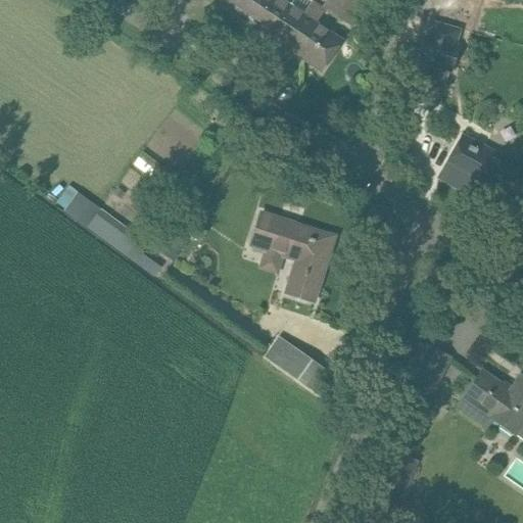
[(254,28),(272,0),(228,0),(223,7),(254,28)]
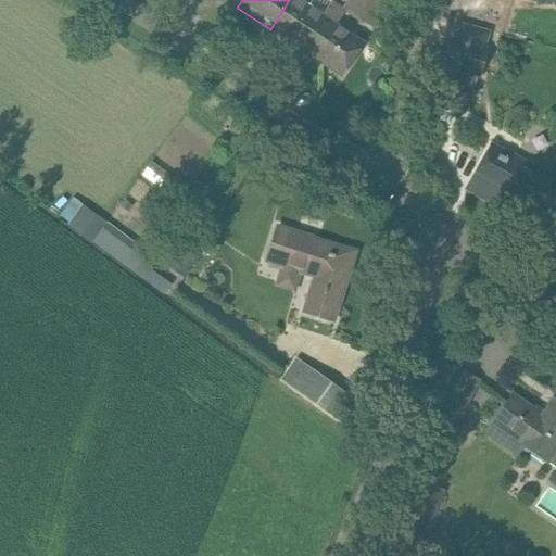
[(289,0),(270,29),(301,50),(323,17),(303,4),(305,0),(289,0)]
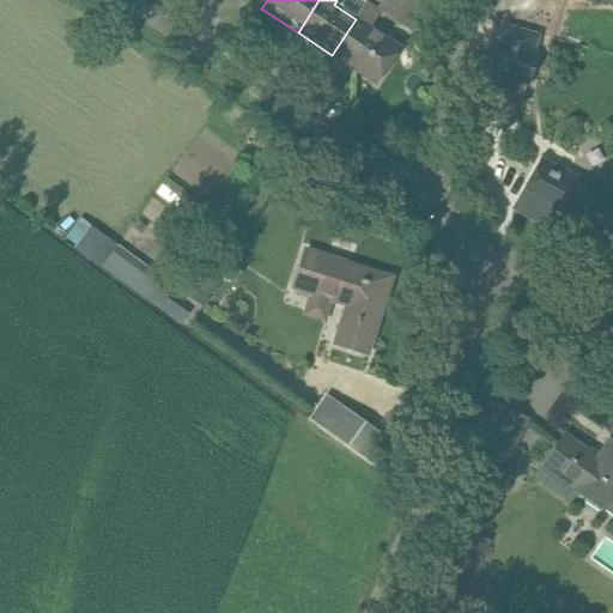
[(356,19),(332,55),(376,85),(400,49),(369,28),(378,13),(365,4),(356,19)]
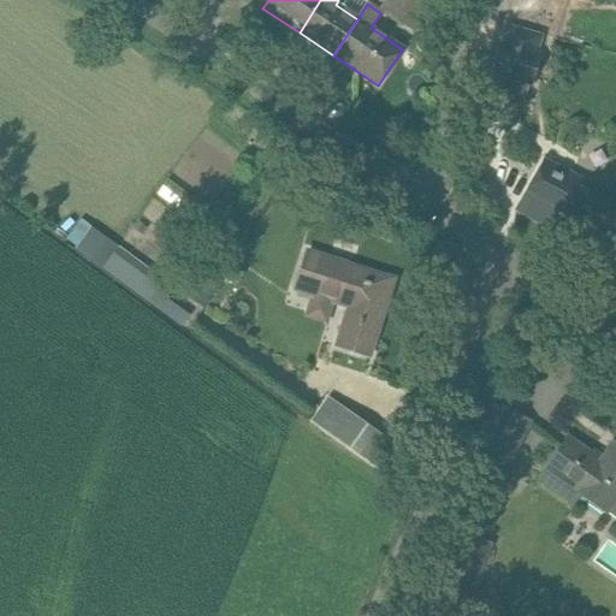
[(499,45),(491,75),(499,77),(496,92),(520,98),(523,83),(532,86),(540,55),(535,54),(542,33),(511,24),(505,46),(499,45)]
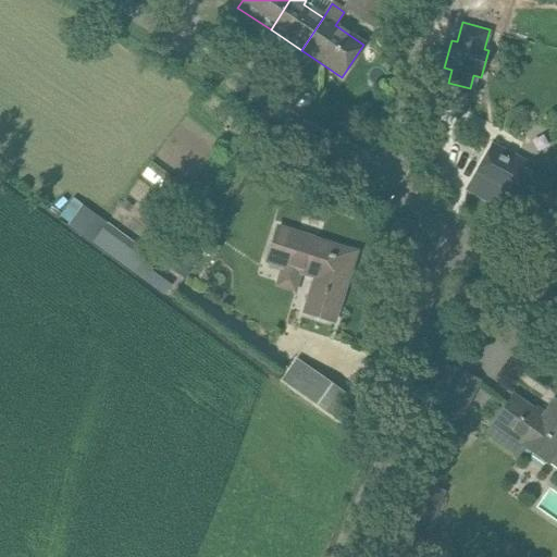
[(556,181),(491,146),(467,189),(510,214),(515,208),(536,220),(556,181)]
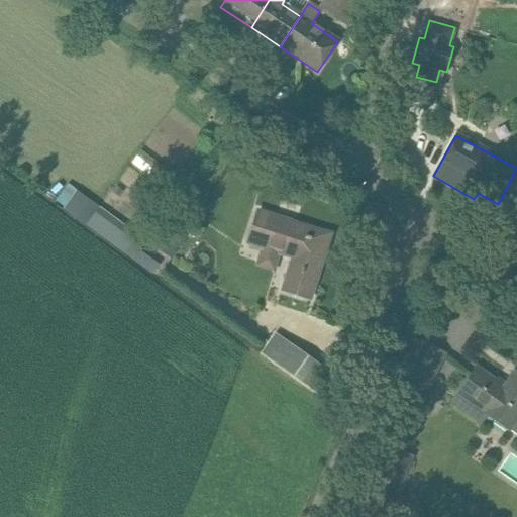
[(132,244),(138,236),(77,190),(62,208),(123,255),(125,253),(134,261),(141,251),(132,244)]
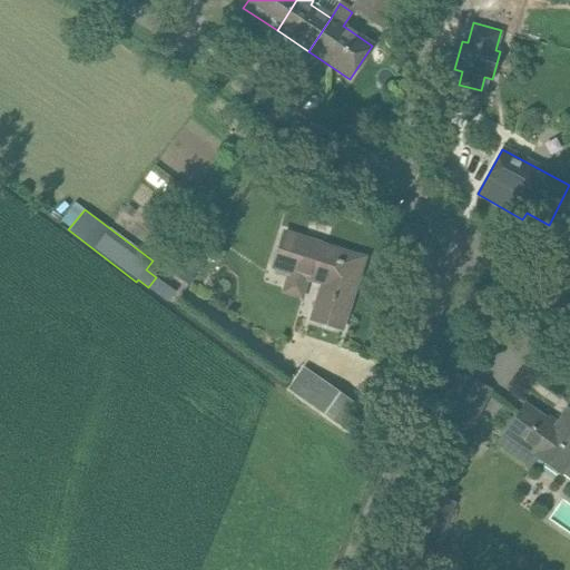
[(284,233),(277,254),(273,268),(322,284),(311,320),(341,330),(363,259),(320,245),(284,233)]
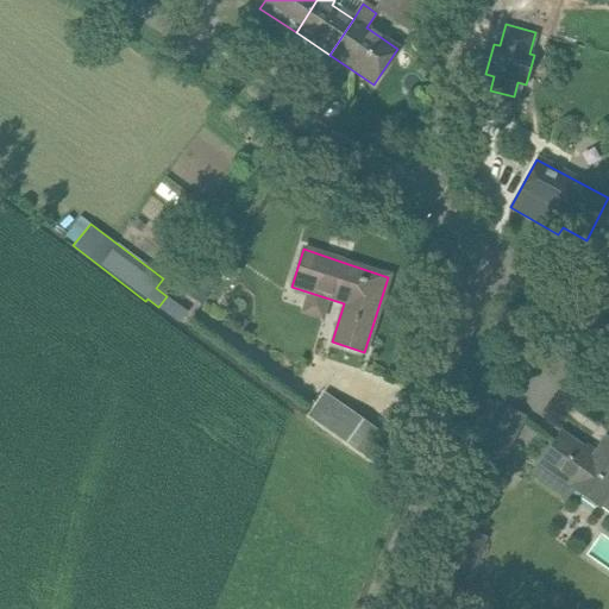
[(408,453),(388,439),(324,394),(307,418),(391,476),(408,453)]
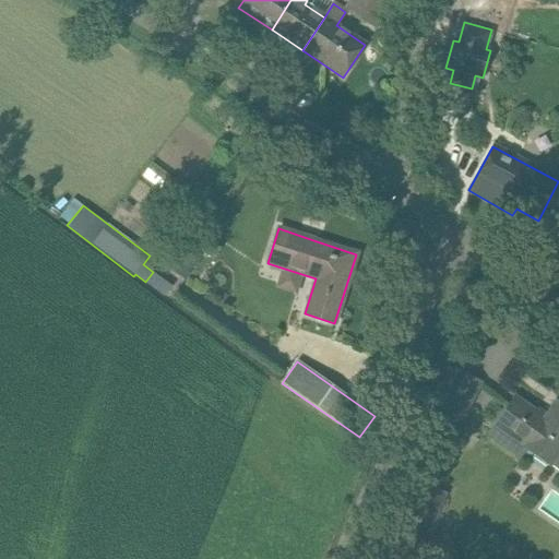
[(480,382),(451,368),(431,405),(462,420),(480,382)]
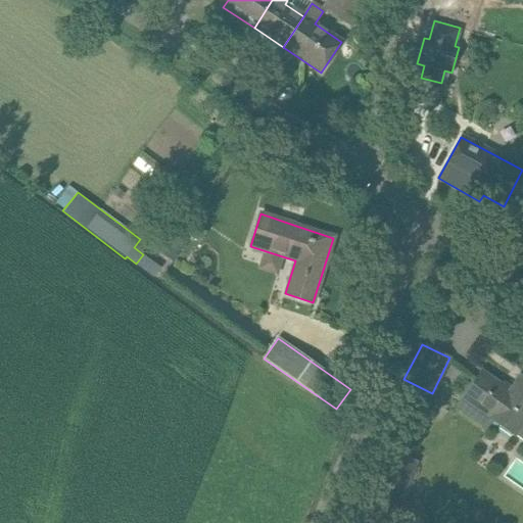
[(482,372),(470,389),(466,395),(493,415),(490,419),(501,425),(498,428),(511,436),(513,433),(522,440),(522,439),(522,423),(522,422),(522,379),(520,377),(509,393),(501,387),(502,386),(482,372)]
